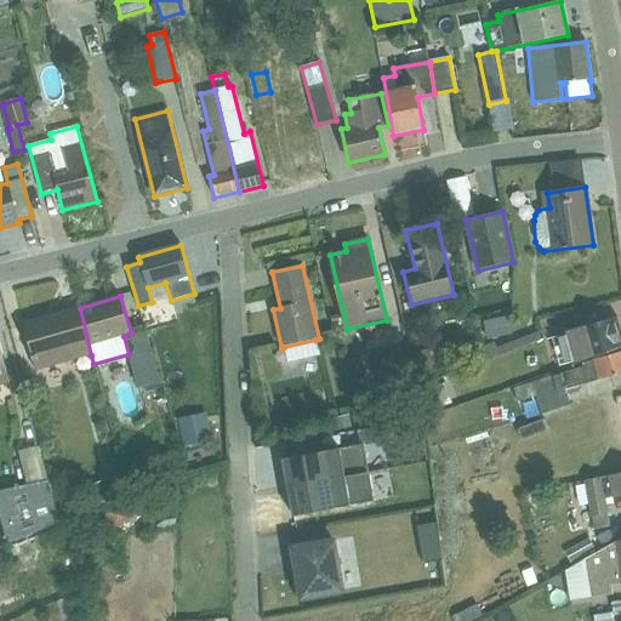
[(36,370),(91,355),(80,308),(23,324),(36,370)]
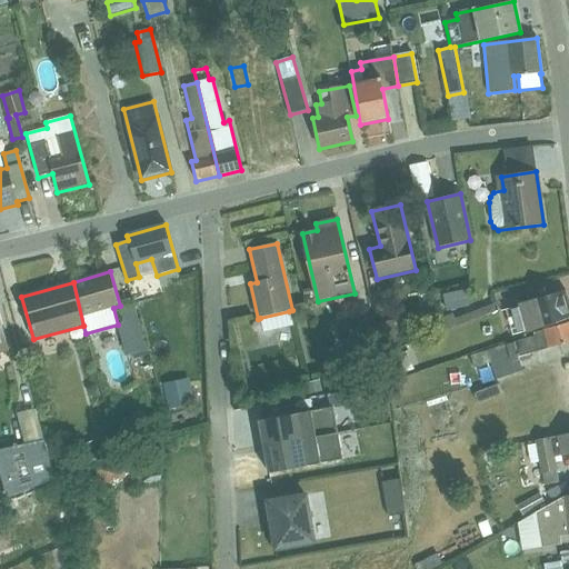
[(467,289),(442,295),(447,311),(471,306),(467,289)]
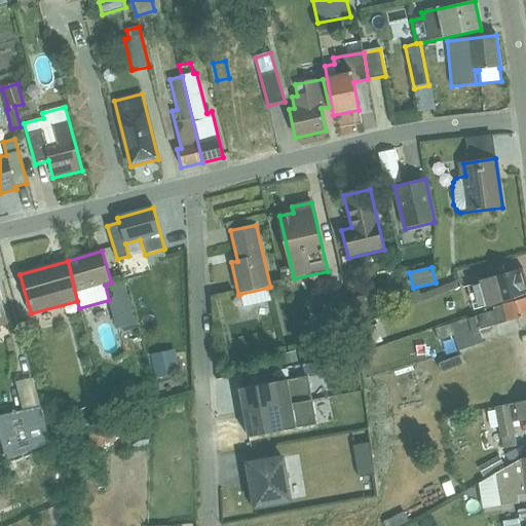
[(525,282),(522,269),(467,287),(474,309),(525,294),(525,282)]
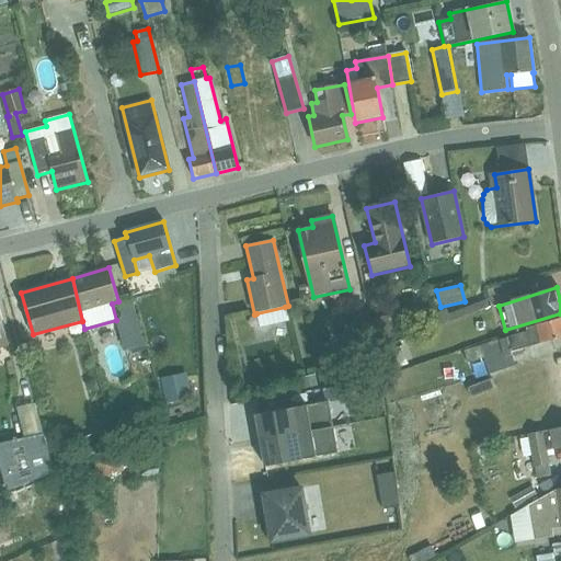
[(446,310),(434,315),(438,328),(489,307),(487,300),(448,316),(446,310)]
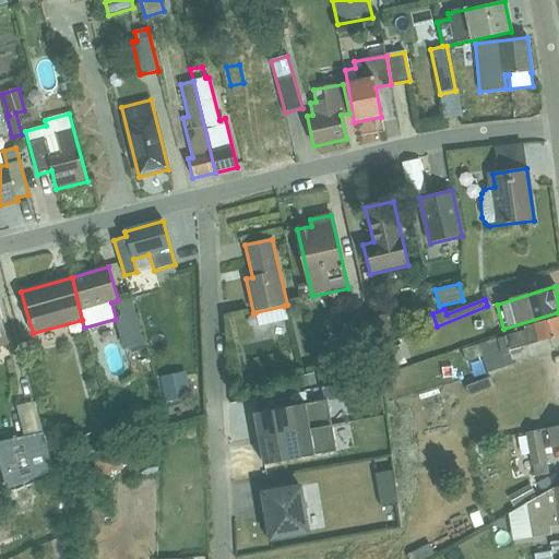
[(115,309),(119,345),(139,344),(134,307),(115,309)]
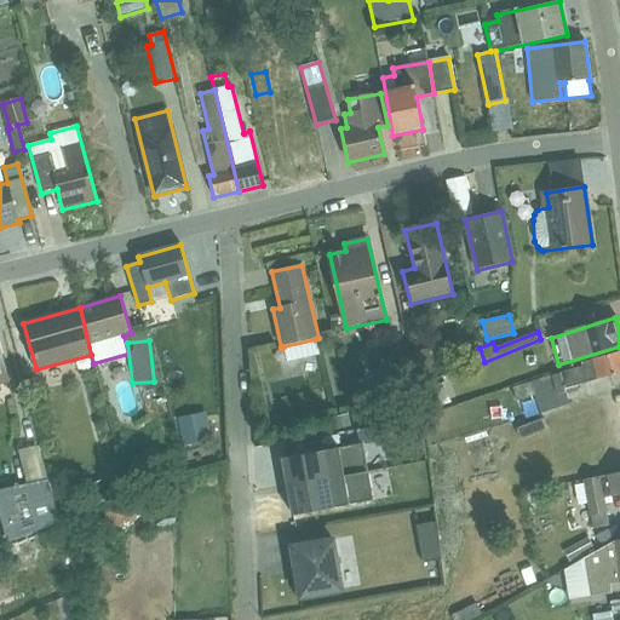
[(415,382),(415,385),(435,380),(428,349),(408,354),(415,382)]
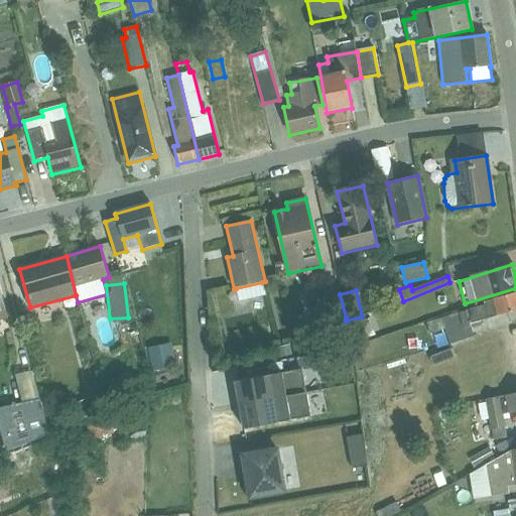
[(515,292),(484,302),(484,305),(426,324),(429,335),(444,331),(449,345),(474,337),(471,329),(482,326),(480,320),(515,310),(515,292)]
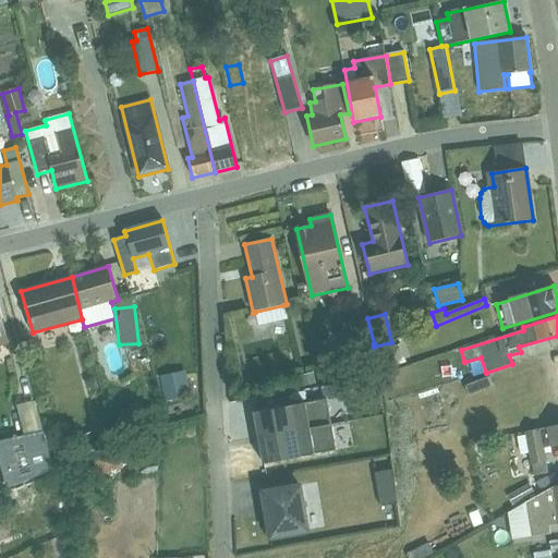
[(374,343),(367,318),(342,325),(349,349),(374,343)]
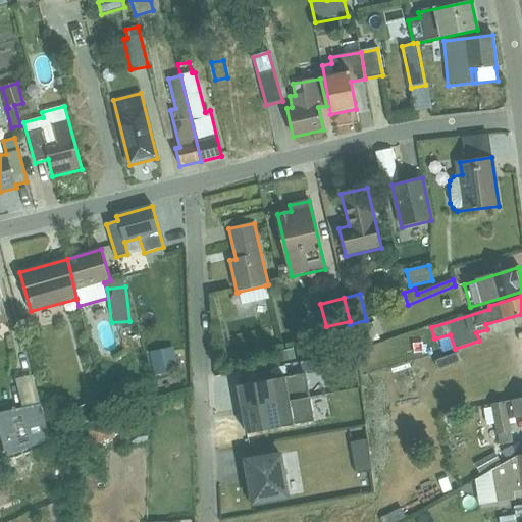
[(100,305),(85,310),(89,321),(104,316),(100,305)]
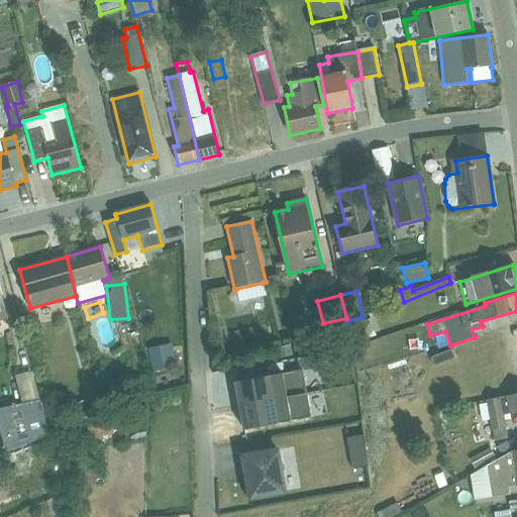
[(370,320),(355,325),(360,341),(376,336),(370,320)]
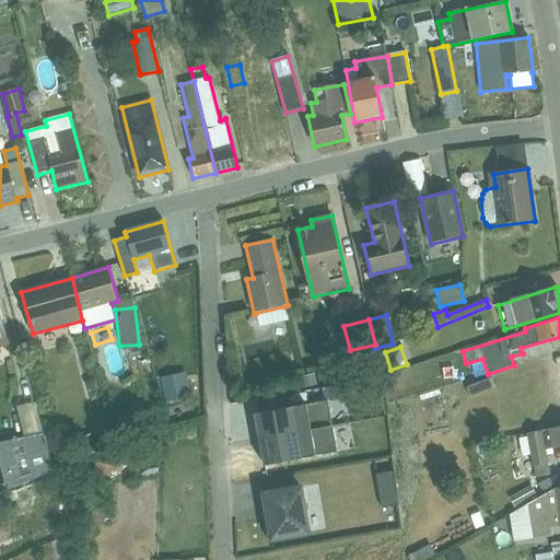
[(183,372),(158,377),(163,401),(189,395),(183,372)]
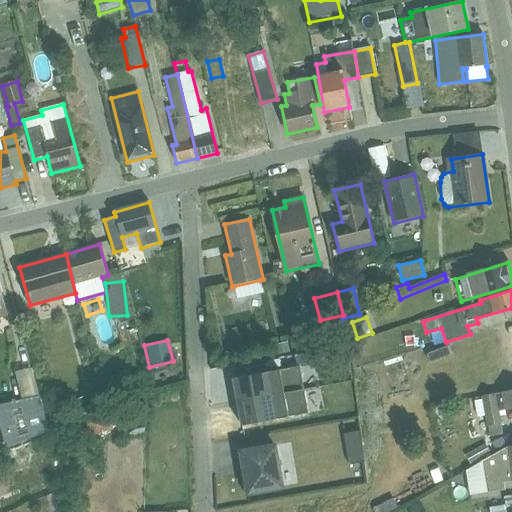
[(289,342),(274,344),(277,355),(291,352),(289,342)]
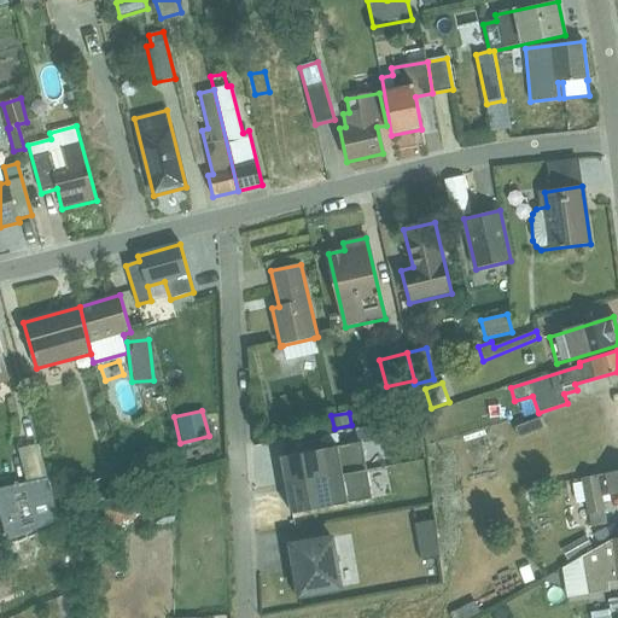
[(555,419),(526,427),(530,439),(559,430),(555,419)]
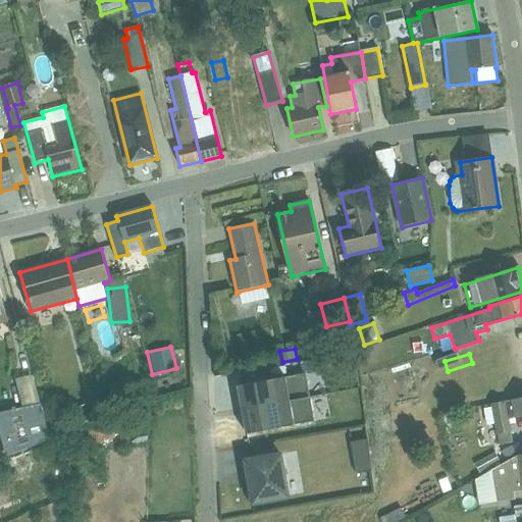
[(309,399),(305,374),(238,386),(242,411),(309,399)]
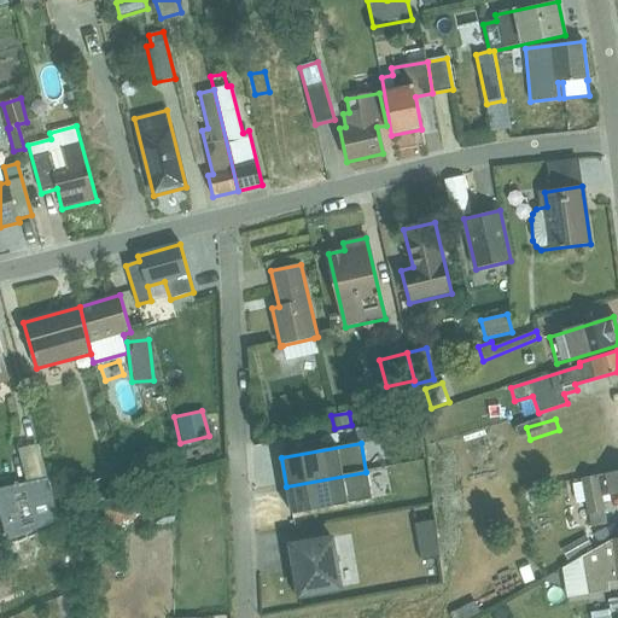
[(58,520),(40,449),(21,453),(27,483),(0,489),(0,511),(9,541),(58,520)]
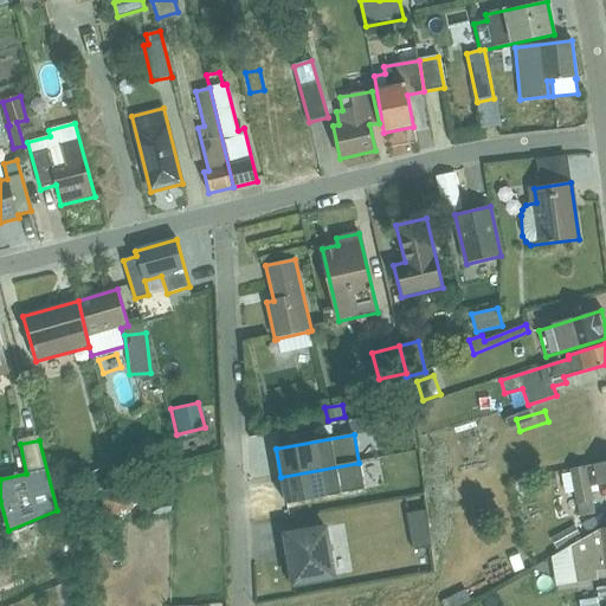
[(285,504),(363,490),(359,463),(281,477),(285,504)]
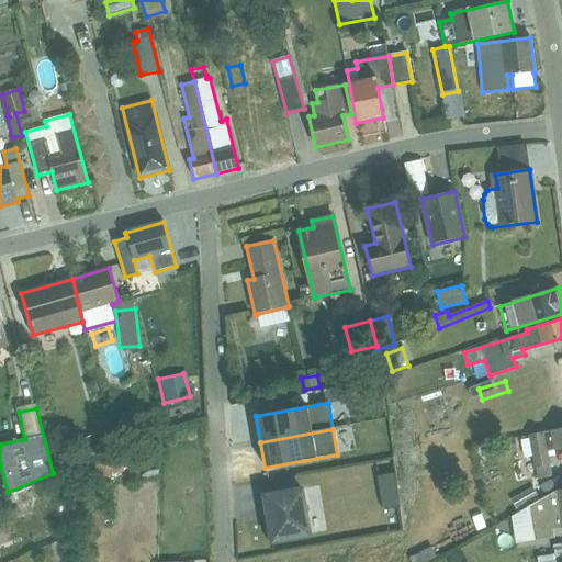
[(561,429),(528,436),(529,439),(520,441),(524,459),(532,457),(537,480),(552,478),(549,458),(555,457),(554,450),(561,448),(561,429)]
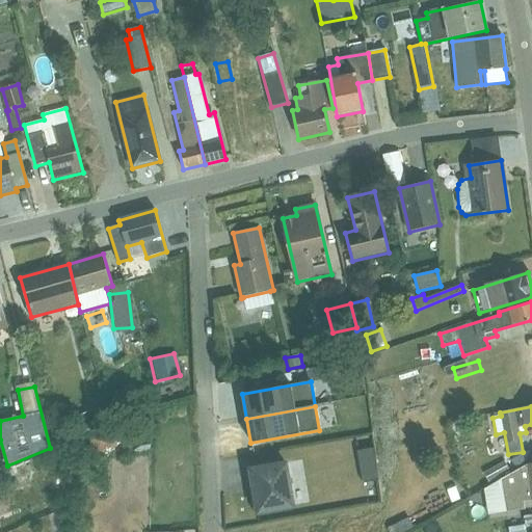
[(89,411),(71,420),(78,436),(98,428),(89,411)]
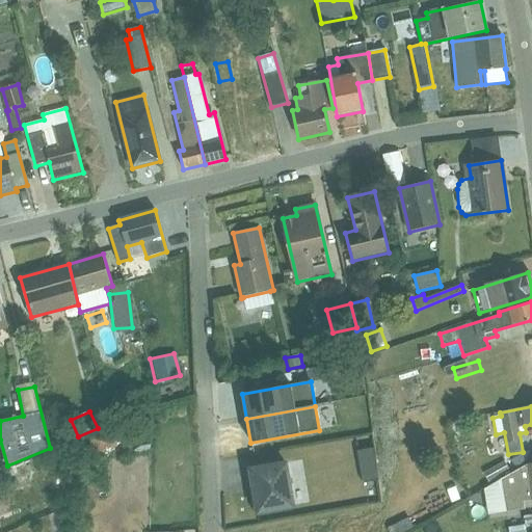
[(112,431),(87,440),(92,456),(117,447),(112,431)]
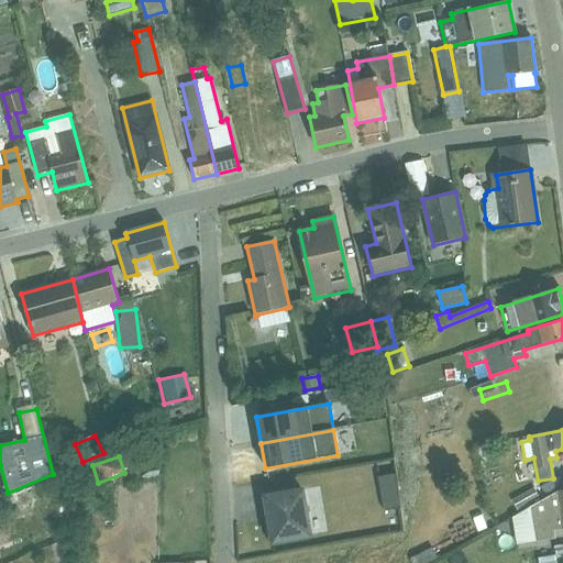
[(396,474),(378,476),(384,510),(401,507),(396,474)]
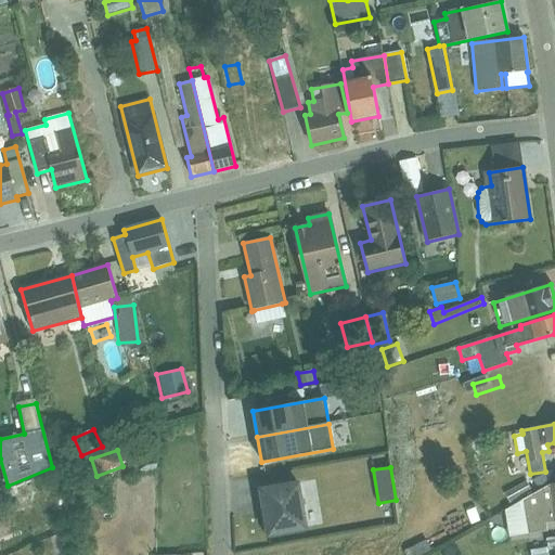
[(546,525),(554,523),(554,482),(523,501),(527,534),(547,532),(546,525)]
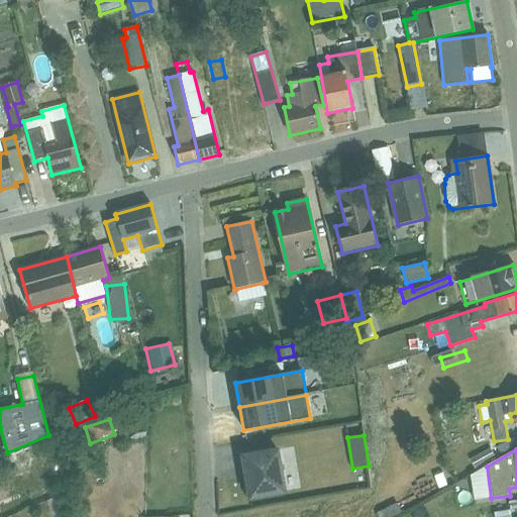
[(497,458),(493,450),(476,459),(481,468),(497,458)]
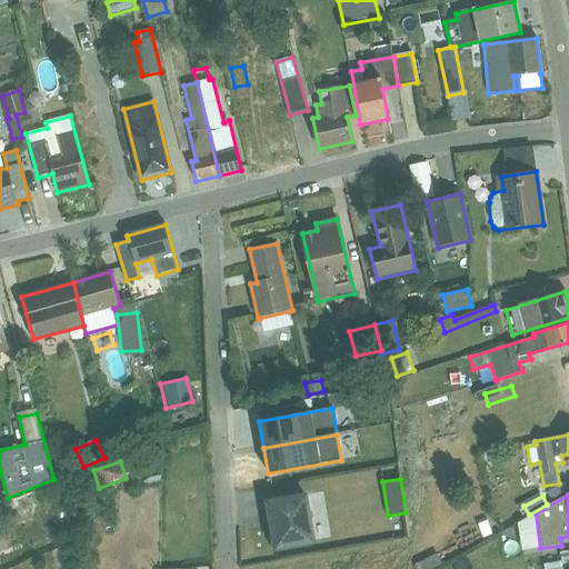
[(303,497),(268,503),(271,526),(268,526),(271,548),(311,541),(303,497)]
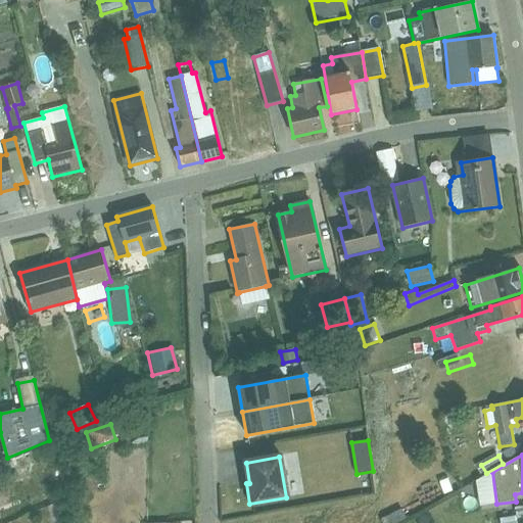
[(402,509),(376,522),(398,522),(408,519),(402,509)]
